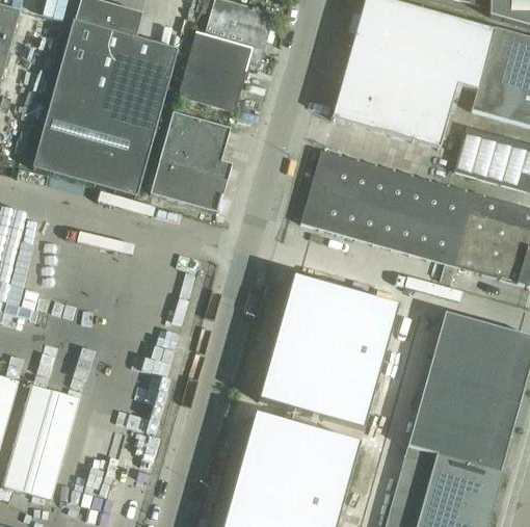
[(75,19),(52,102),(33,166),(138,195),(179,48),(137,36),(144,12),(113,4),(114,2),(107,0),(104,0),(103,1),(100,0),(82,0),(76,20),(75,19)]
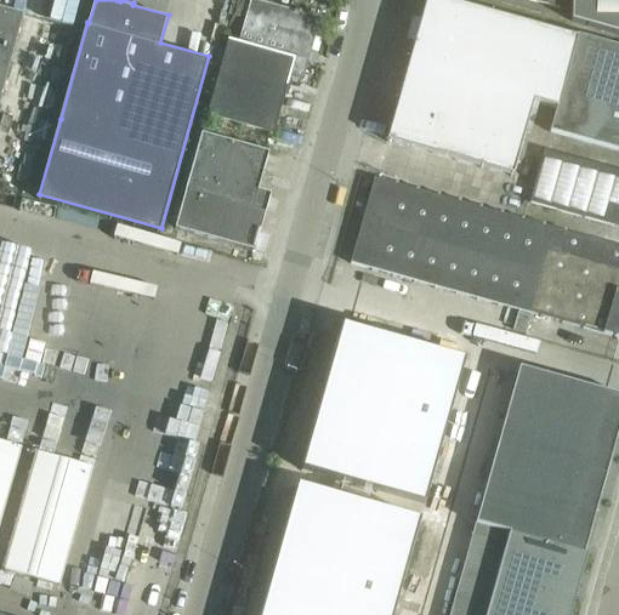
[(232,0),(230,10),(248,15),(240,38),(231,35),(209,110),(276,130),(291,73),(305,78),(322,13),(304,9),(304,7),(296,6),(273,0),(232,0)]
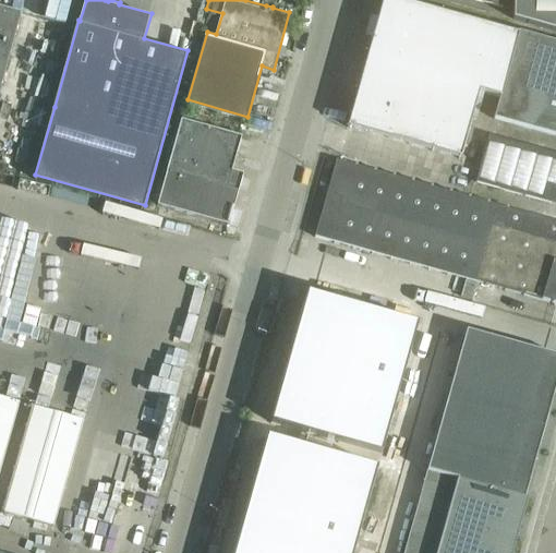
[(555,37),(520,28),(519,29),(411,0),(383,0),(349,123),(462,155),(481,87),(502,93),(495,115),(555,131),(555,37)]
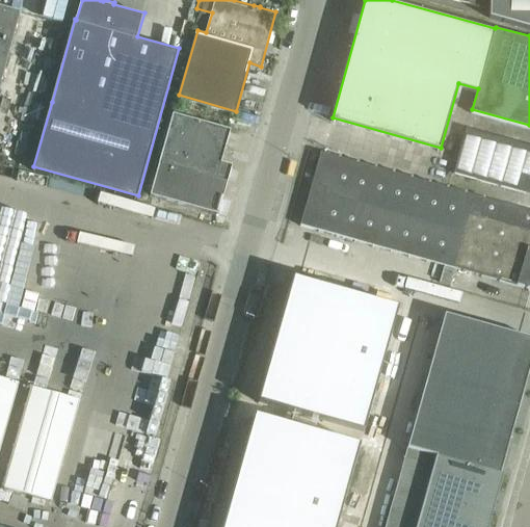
[(491,0),(491,15),(529,24),(529,0),(491,0)]
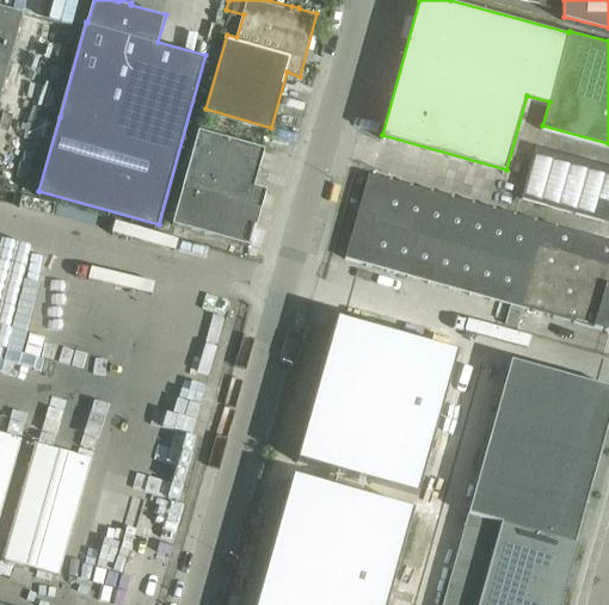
[(0,99),(25,10),(0,2),(0,99)]
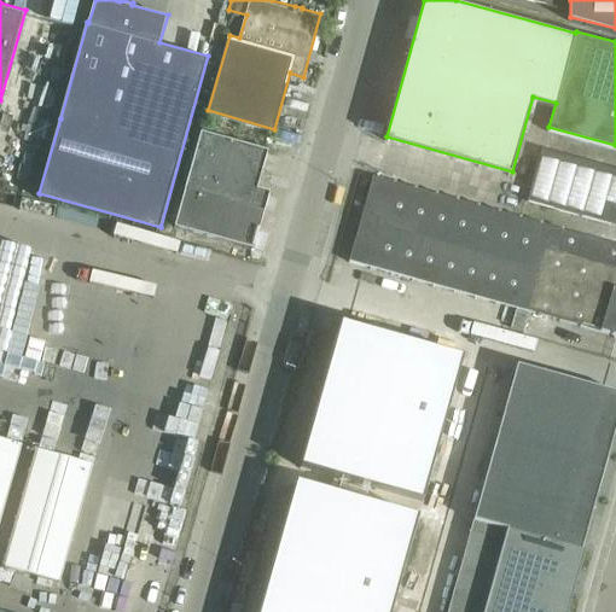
[(203,129),(187,186),(176,223),(256,245),(272,188),(259,185),(269,147),(203,129)]
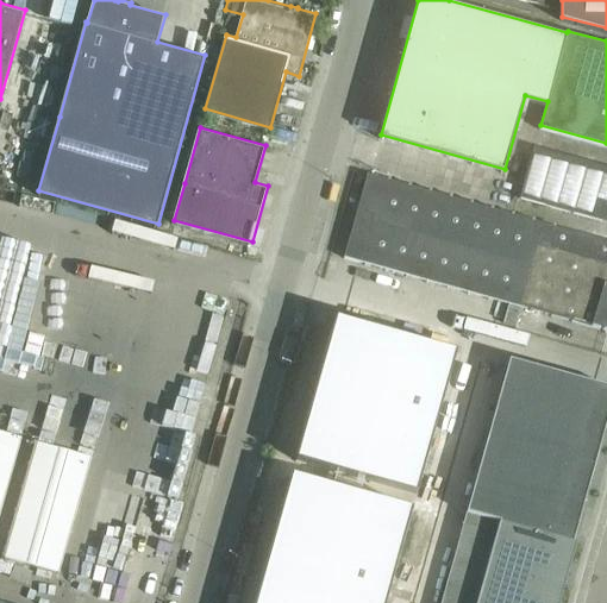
[(606,162),(537,144),(523,194),(606,217),(606,162)]
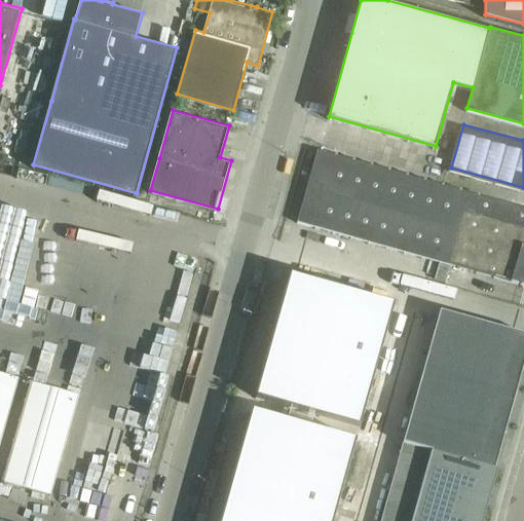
[(299,220),(450,262),(466,207),(475,209),(479,192),(319,147),(299,220)]
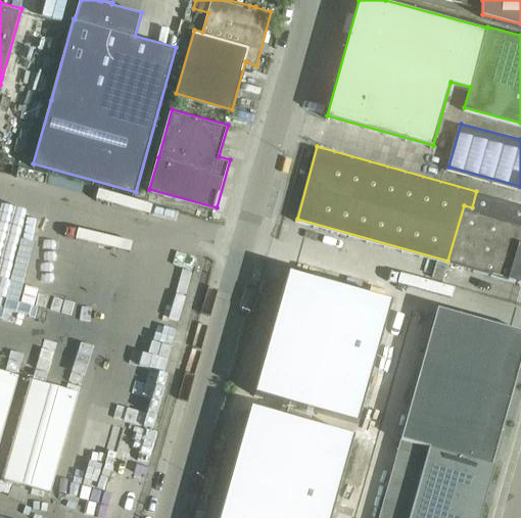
[(464,205),(447,261),(448,261),(448,260),(520,279),(520,203),(476,191),(472,207),(464,205)]
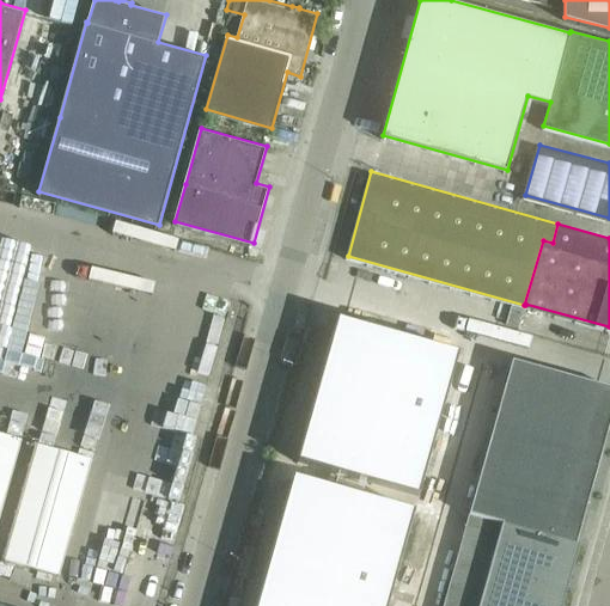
[(0,377),(50,393),(85,282),(69,277),(60,307),(44,303),(29,350),(12,344),(26,300),(0,292),(0,269),(1,267),(0,267),(0,377)]
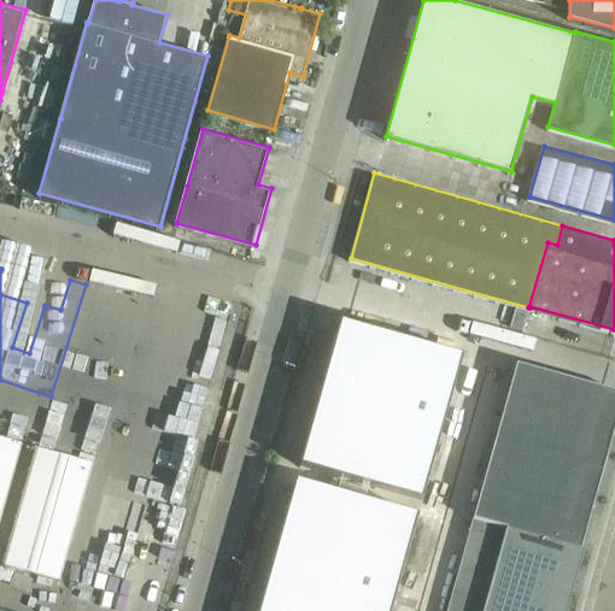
[(341,317),(300,463),(420,497),(461,351),(341,317)]
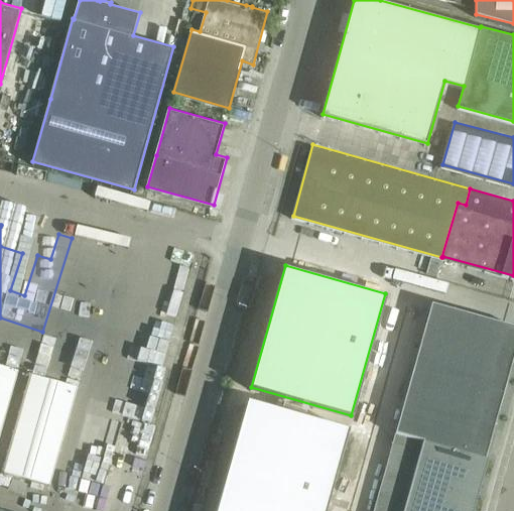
[(473,310),(513,321),(513,295),(480,286),(473,310)]
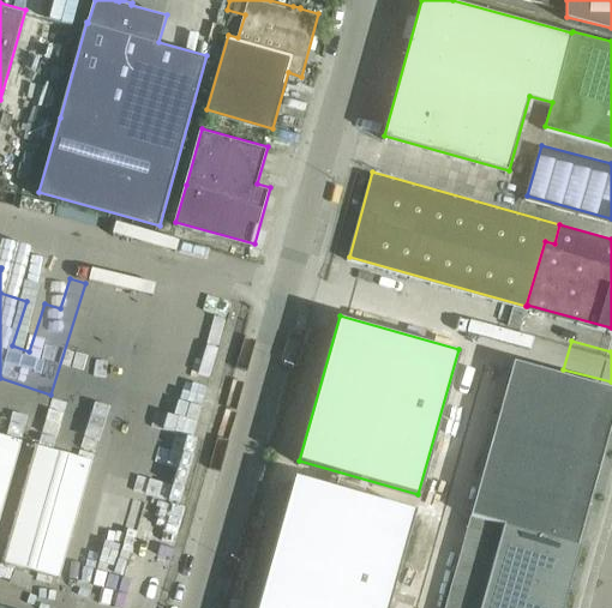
[(611,386),(516,360),(473,513),(579,543),(611,422),(611,386)]
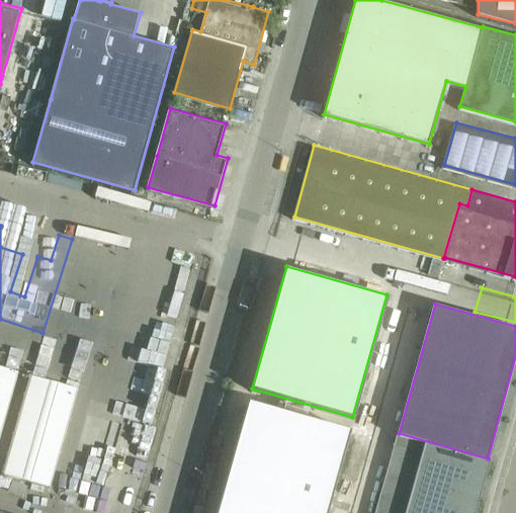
[(0,441),(20,370),(0,364),(0,441)]
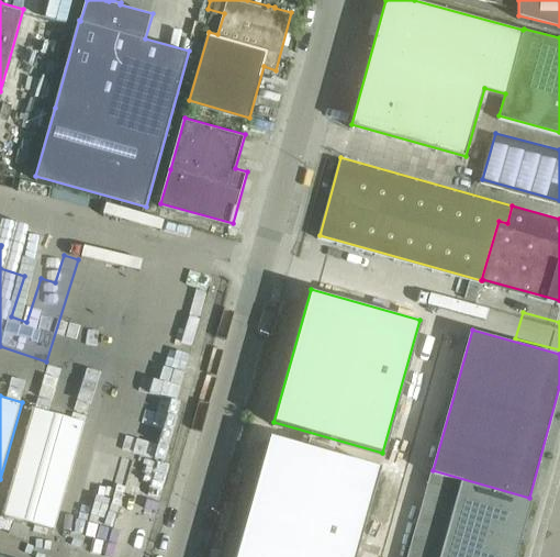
[(35,405),(33,405),(3,511),(4,511),(56,526),(87,420),(35,405)]
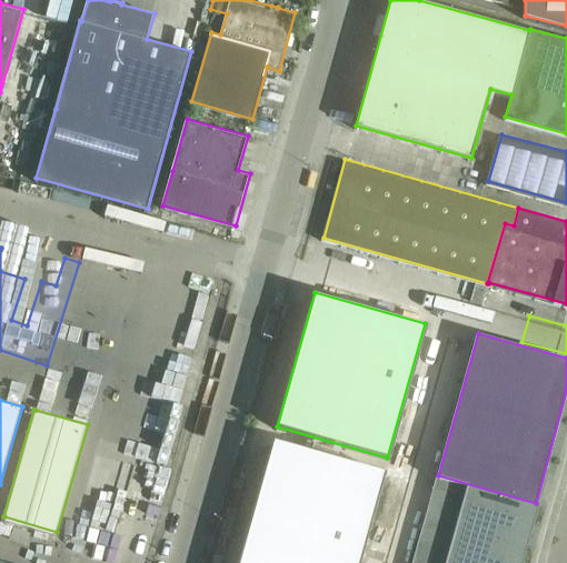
[(274,438),(238,562),(357,562),(384,469),(274,438)]
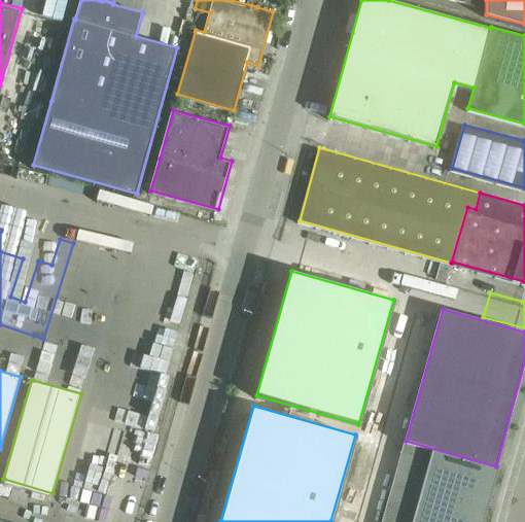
[(496,466),(406,441),(405,441),(405,442),(382,521),(480,521),(496,467),(497,467),(497,466),(496,466)]
